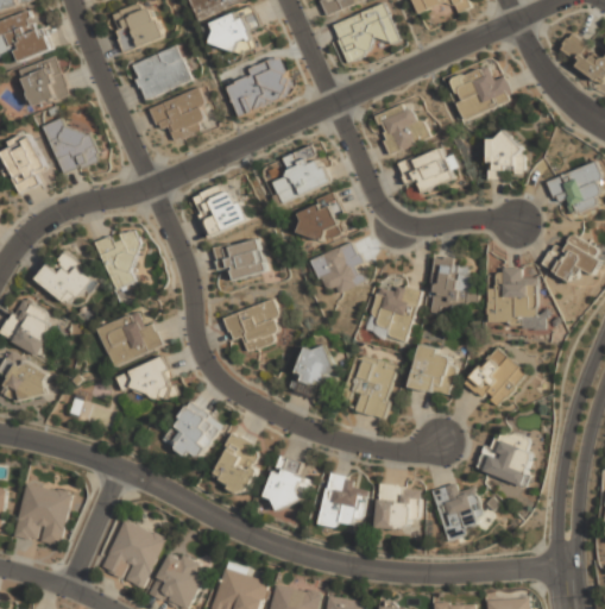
[(0,10),(30,0),(0,0),(0,10)]
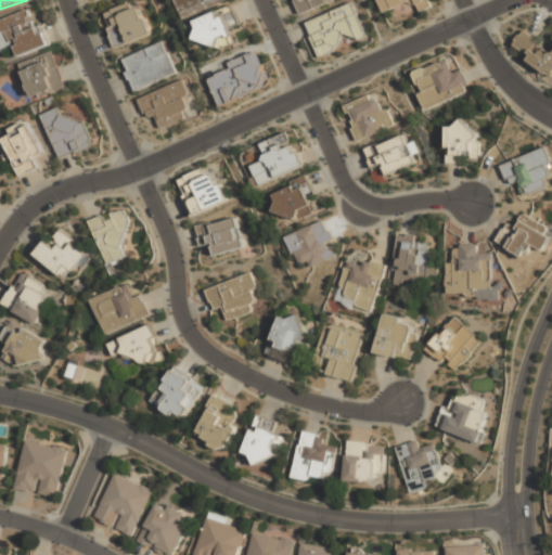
[(174,0),(181,18),(221,0),(174,0)]
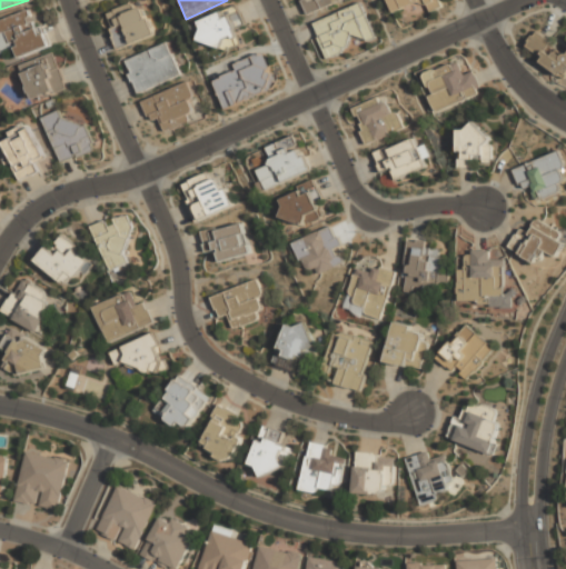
[(301,0),(307,12),(338,0),(301,0)]
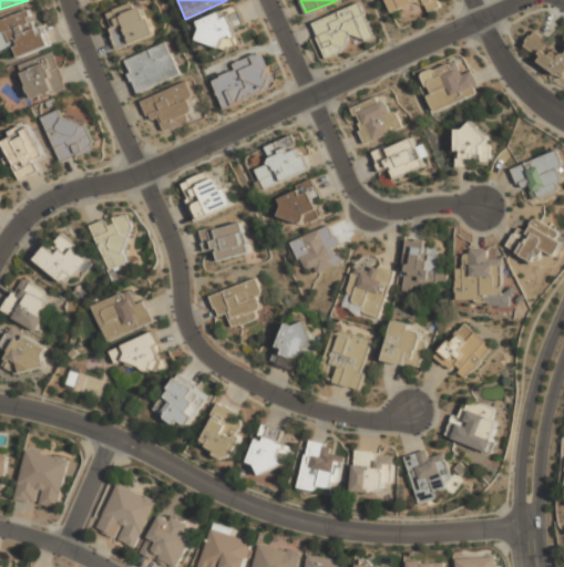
[(383,0),(389,12),(422,0),(427,11),(437,7),(433,0),(383,0)]
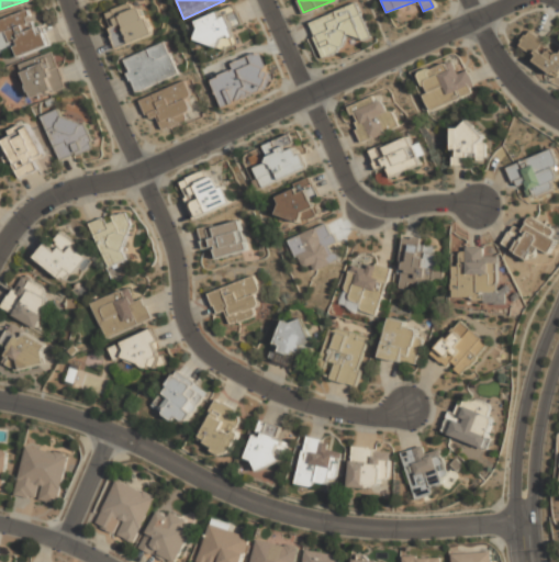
[(137,1),(100,15),(113,49),(151,34),(137,1)]
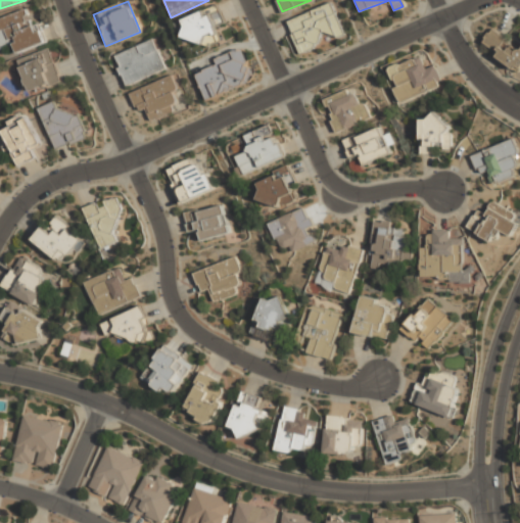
[(297,54),(317,47),(313,38),(327,33),(329,40),(341,35),(330,3),(285,19),(297,54)]
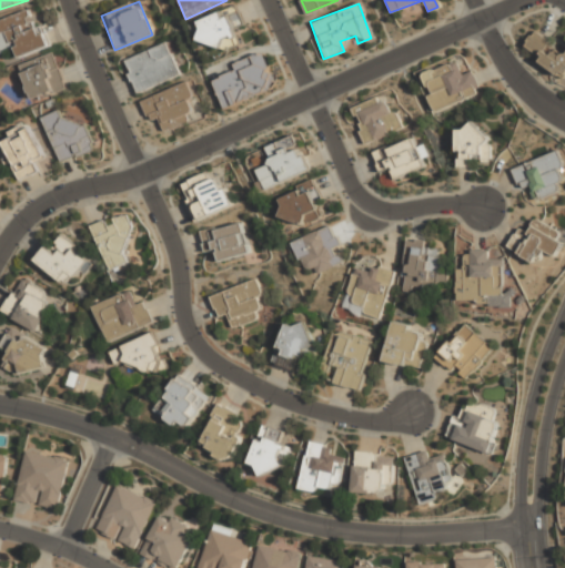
[(195,23),(203,42),(209,39),(214,51),(236,41),(232,30),(242,26),(234,7),(195,23)]
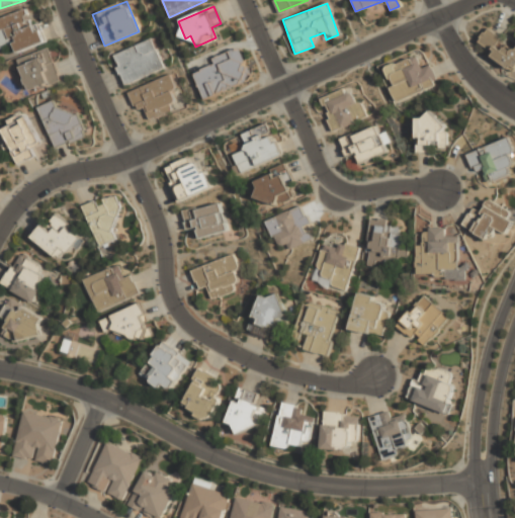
[(44,42),(36,23),(30,26),(23,9),(0,17),(0,49),(11,45),(14,54),(44,42)]
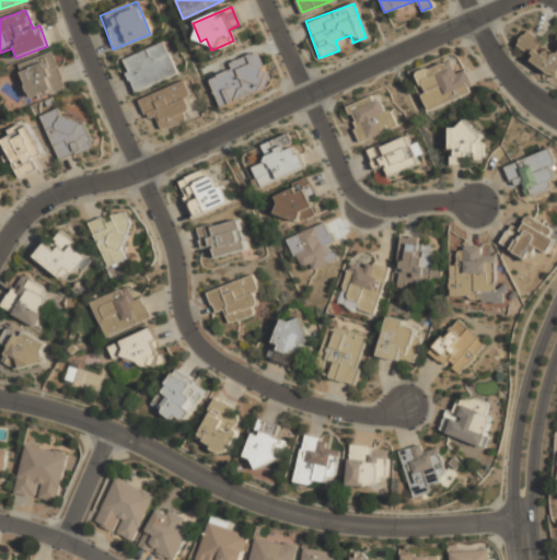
[(556,51),(555,55),(542,46),(543,43),(525,31),(514,48),(554,76),(556,69),(556,51)]
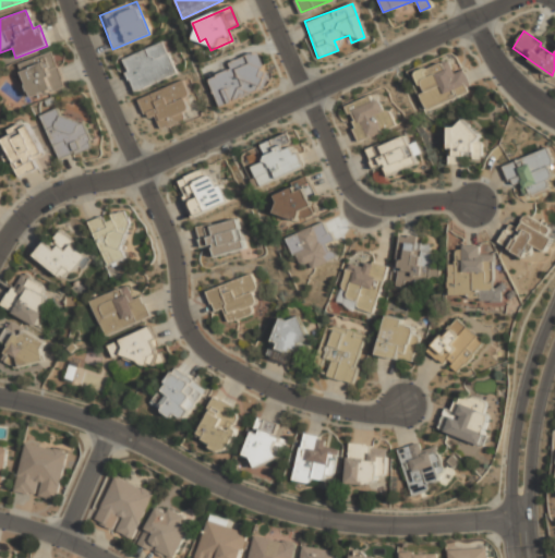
[(175,73),(160,43),(119,61),(133,93),(175,73)]
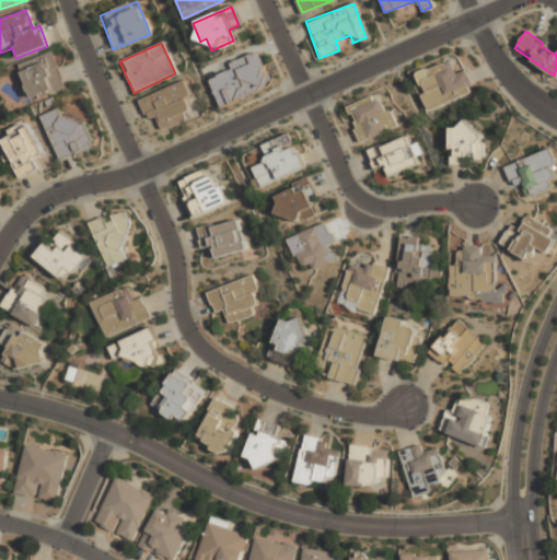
[(218,105),(270,85),(257,50),(227,62),(230,69),(207,78),(218,105)]
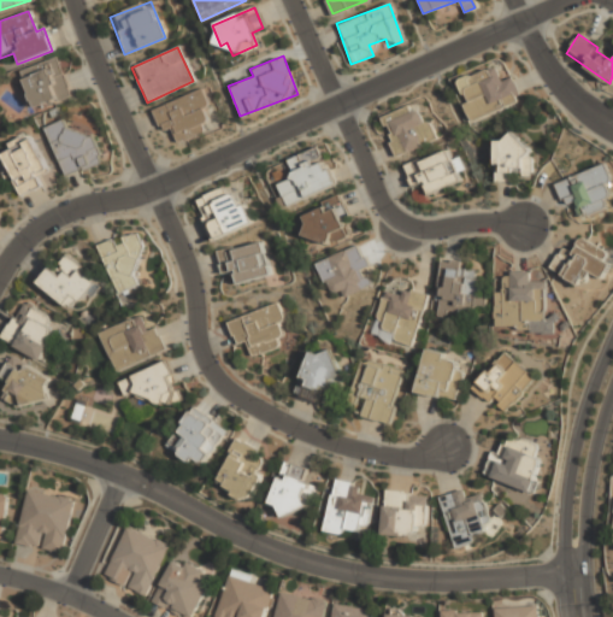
[(19,70),(30,107),(69,97),(58,58),(19,70)]
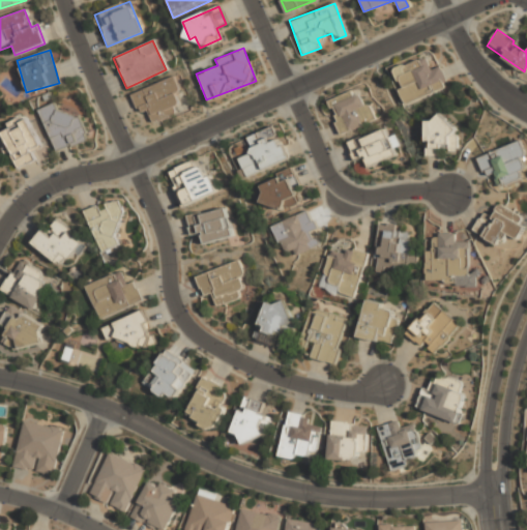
[(439,66),(429,69),(423,56),(390,69),(405,105),(447,87),(439,66)]
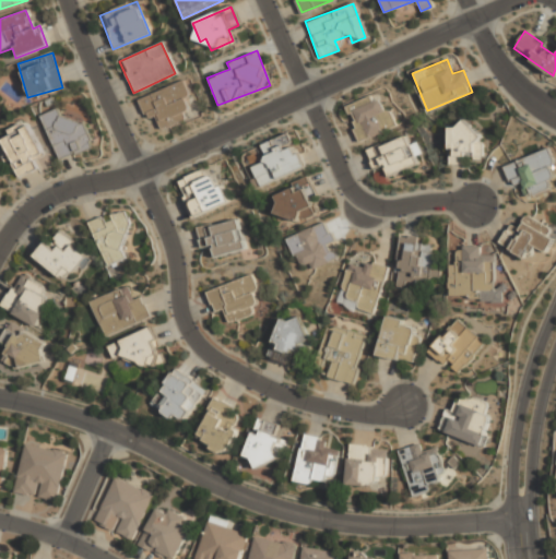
[(137,99),(145,121),(154,118),(157,127),(192,113),(179,82),(137,99)]
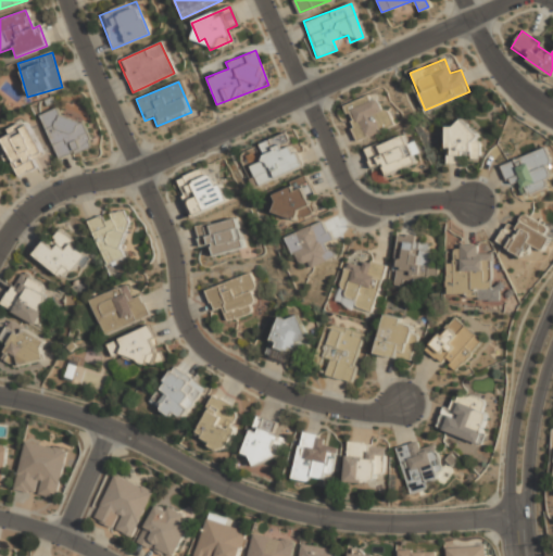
[(344,121),(355,142),(391,125),(376,95),(348,109),(351,117),(344,121)]
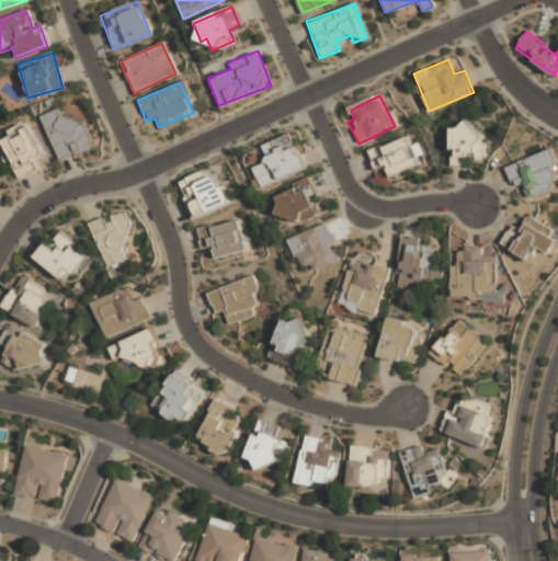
[(82,117),(61,123),(57,109),(42,113),(55,159),(92,149),(82,117)]
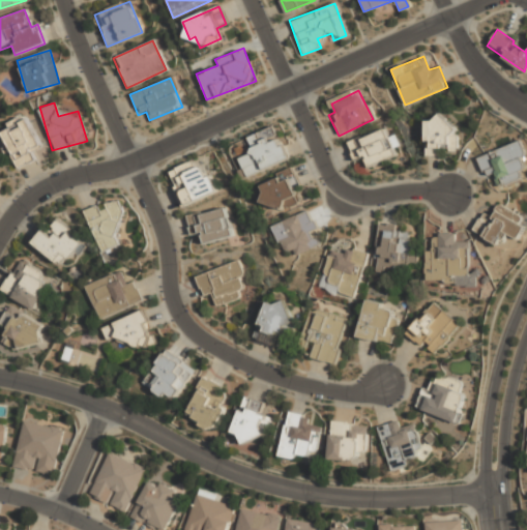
[(34,159),(30,151),(39,147),(26,118),(0,129),(0,145),(11,170),(34,159)]
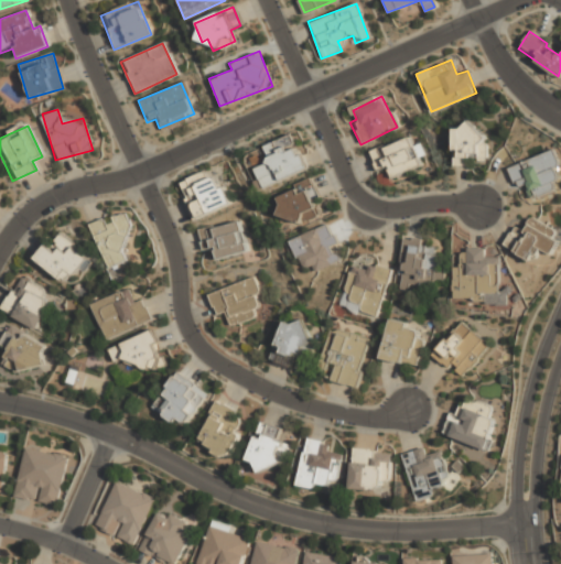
[(451,127),(451,166),(466,166),(466,159),(484,159),(484,134),(473,134),(473,127),(451,127)]
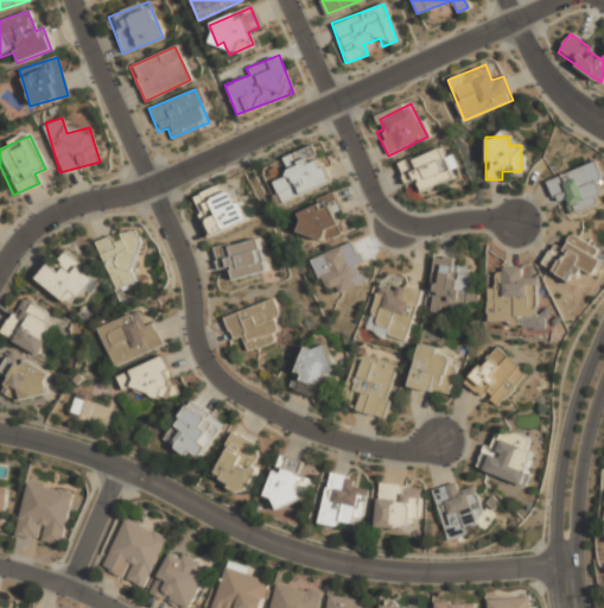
[(452,178),(440,146),(398,163),(406,184),(418,179),(421,190),(452,178)]
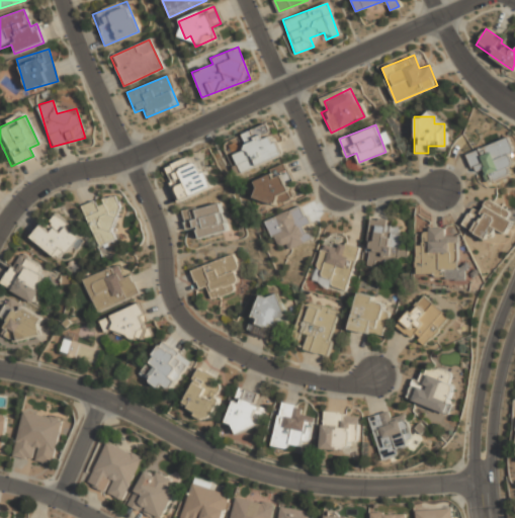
[(281,154),(271,134),(232,152),(241,173),(281,154)]
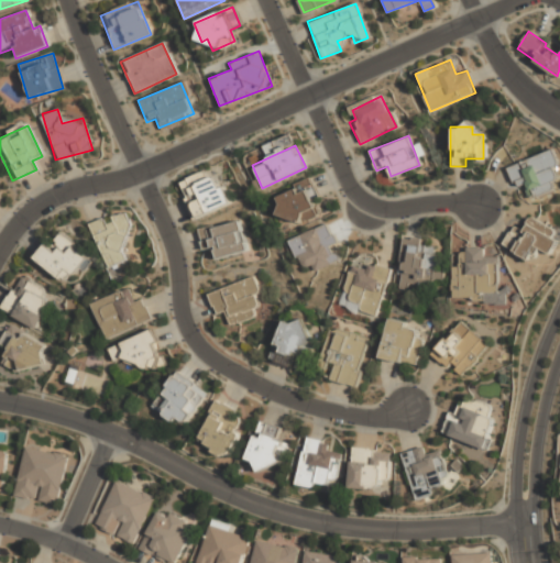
[(559,186),(547,152),(509,165),(522,199),(559,186)]
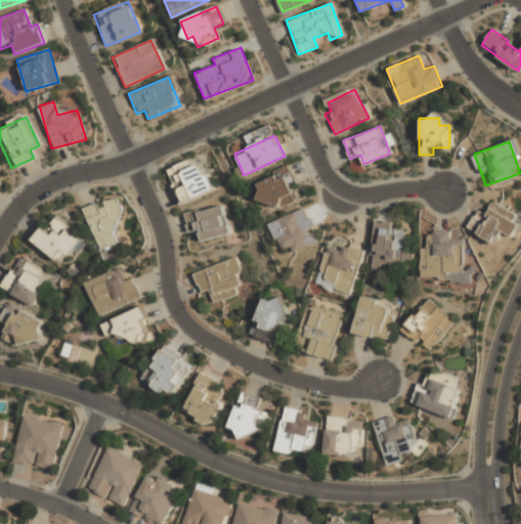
[(212,189),(200,157),(166,170),(178,203),(212,189)]
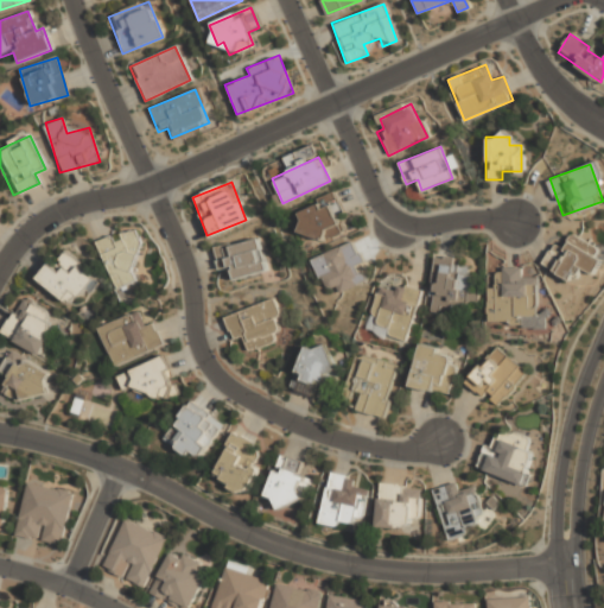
[(311,246),(347,227),(330,195),(294,213),(311,246)]
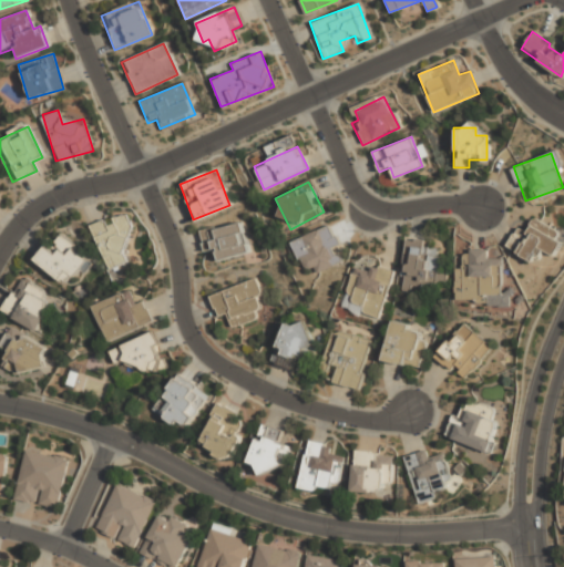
[(105,269),(129,260),(121,240),(133,235),(123,212),(89,225),(105,269)]
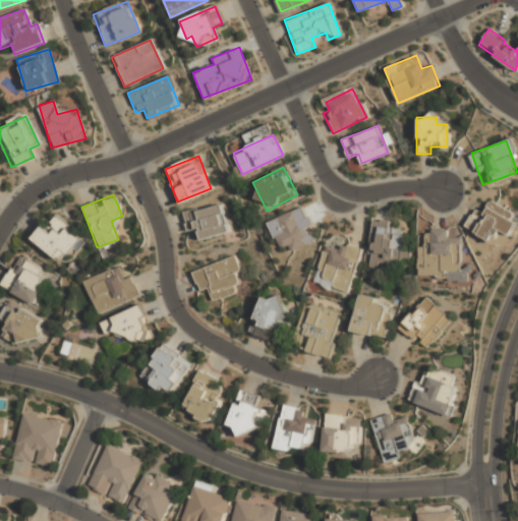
[(463,227),(500,247),(517,217),(490,201),(482,214),(473,209),(463,227)]
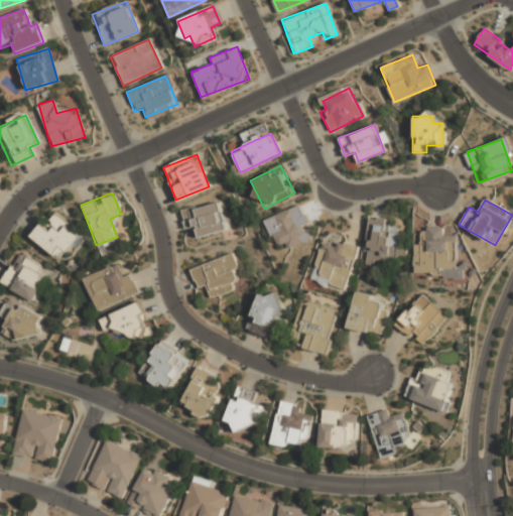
[(185,230),(196,228),(199,237),(225,230),(217,201),(180,211),(185,230)]
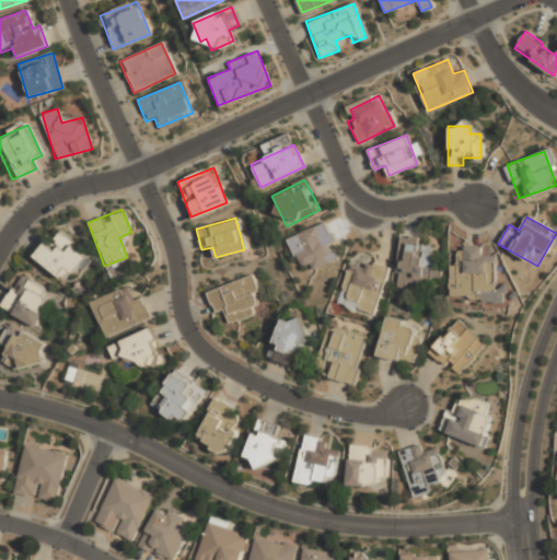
[(285,238),(298,267),(306,263),(310,270),(338,258),(323,222),(285,238)]
